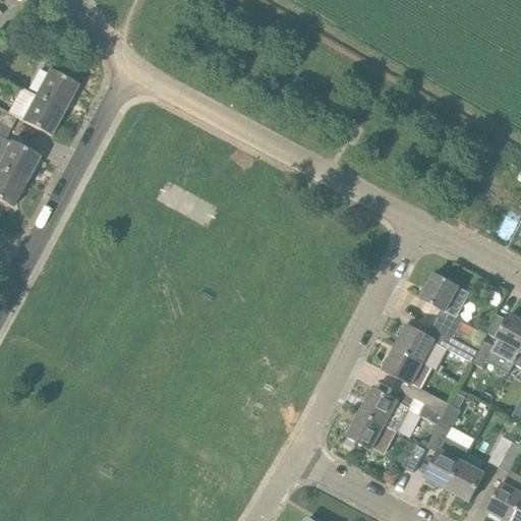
[(64,112),(77,88),(49,72),(36,97),(64,112)]
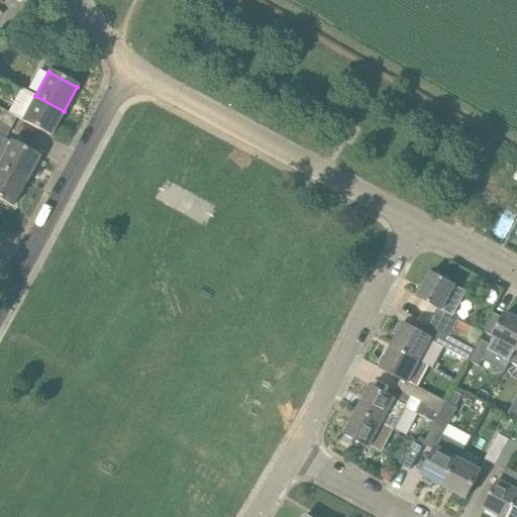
[(50,136),(64,111),(35,96),(22,89),(8,114),(17,118),(22,121),(50,136)]
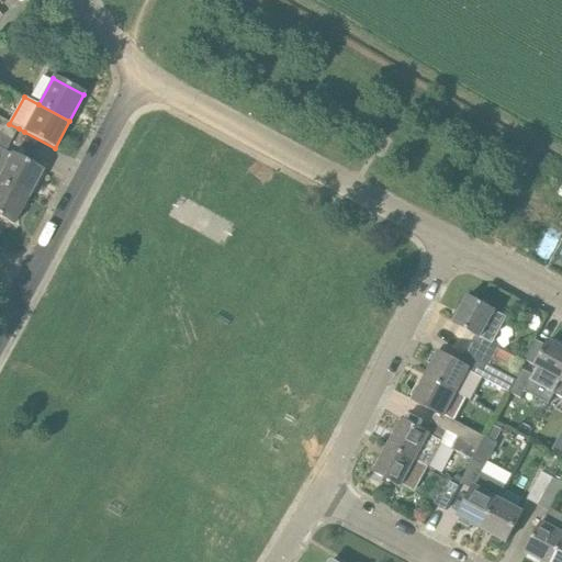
[(0,135),(11,142),(19,128),(9,124),(0,119),(0,135)]
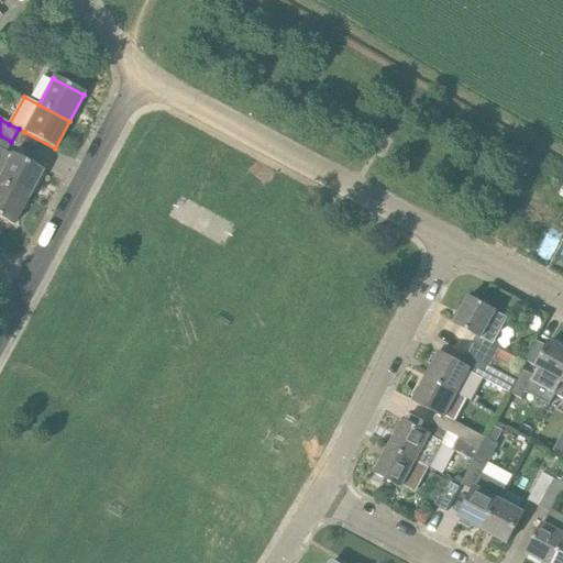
[(6,153),(11,142),(0,135),(0,181),(29,198),(42,172),(6,153)]
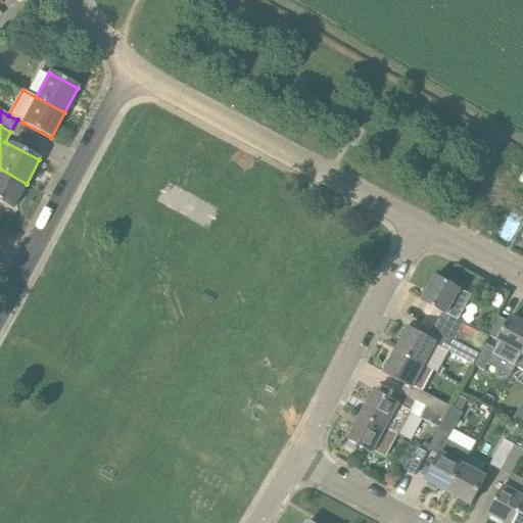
[(0,202),(12,210),(26,185),(27,184),(0,169),(0,202)]
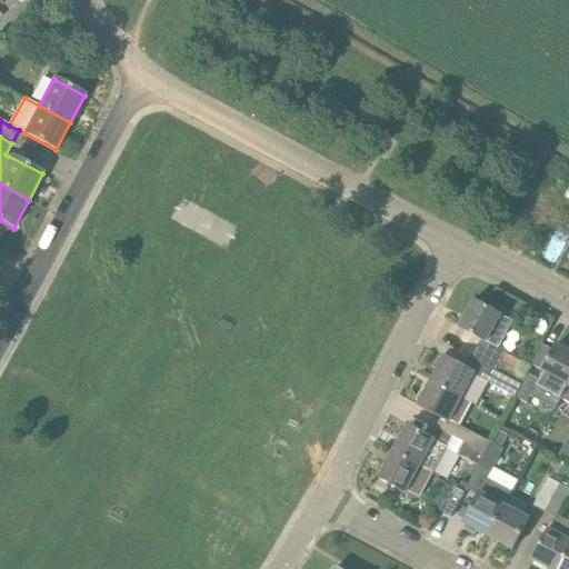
[(522,386),(529,375),(500,360),(505,352),(498,349),(513,322),(475,301),(459,328),(481,340),(471,358),(522,386)]
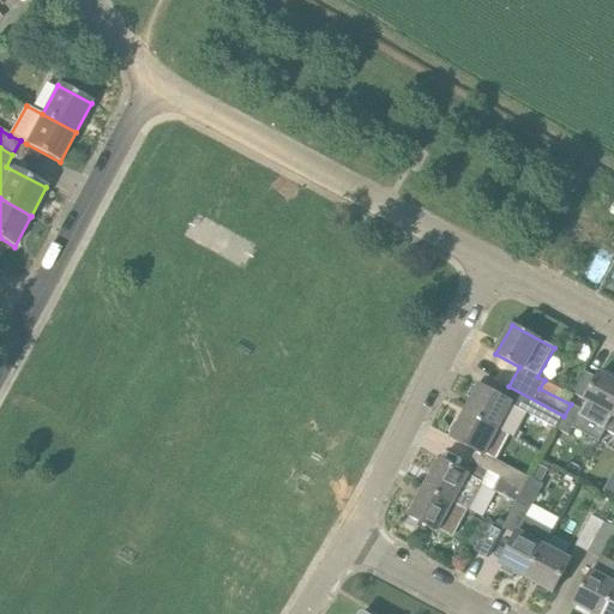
[(607,428),(613,414),(613,380),(600,373),(582,409),(571,404),(564,416),(557,429),(570,437),(581,415),(607,428)]
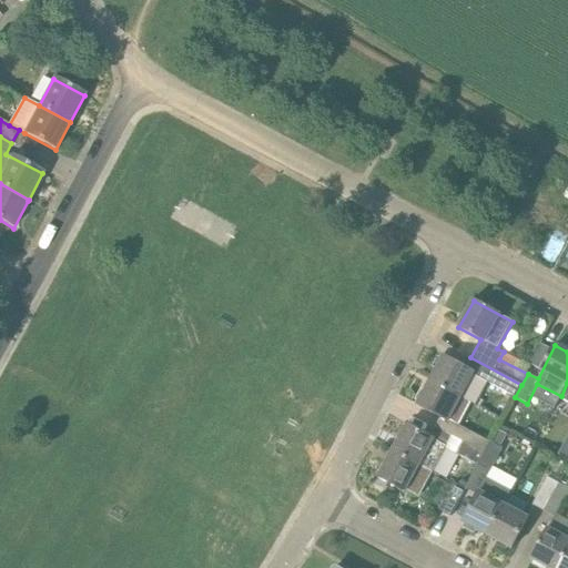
[(465,368),(444,357),(430,382),(463,398),(474,376),(515,397),(521,385),(470,357),(465,368)]
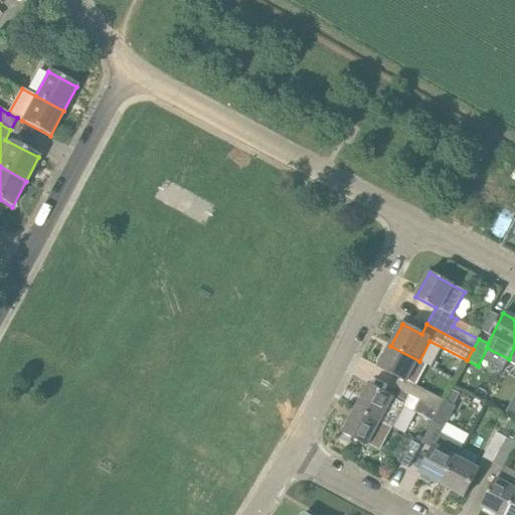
[(440,411),(445,401),(416,385),(408,381),(418,361),(419,361),(390,346),(378,368),(399,379),(395,387),(419,401),(440,411)]
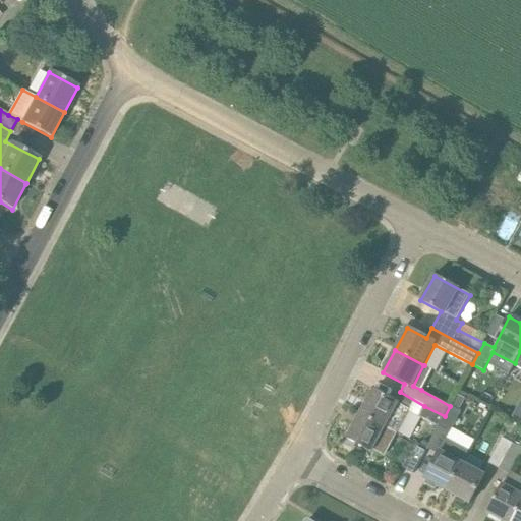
[(398,432),(410,409),(373,390),(361,413),(398,432)]
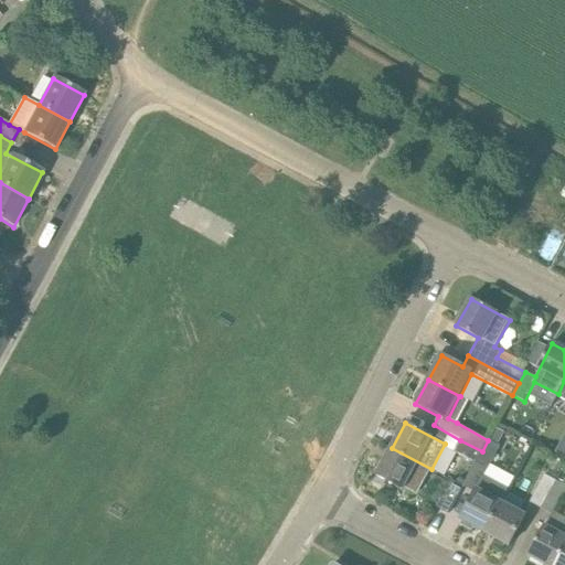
[(476,464),(482,451),(460,440),(455,452),(476,464)]
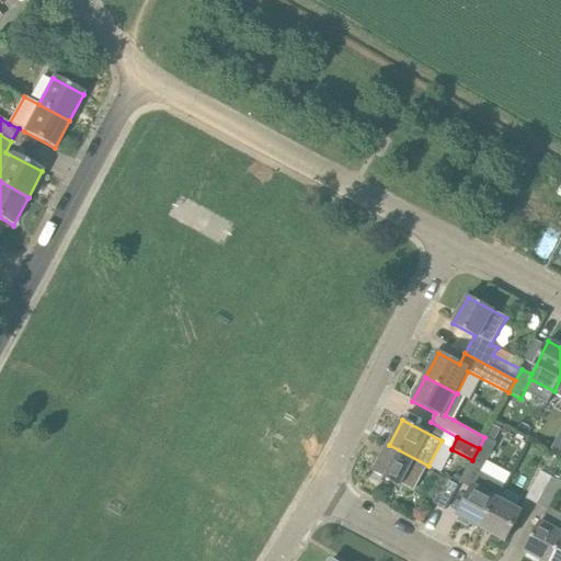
[(482,530),(499,499),(504,489),(479,474),(496,443),(484,437),(479,448),(472,460),(460,484),(471,490),(457,516),(482,530)]
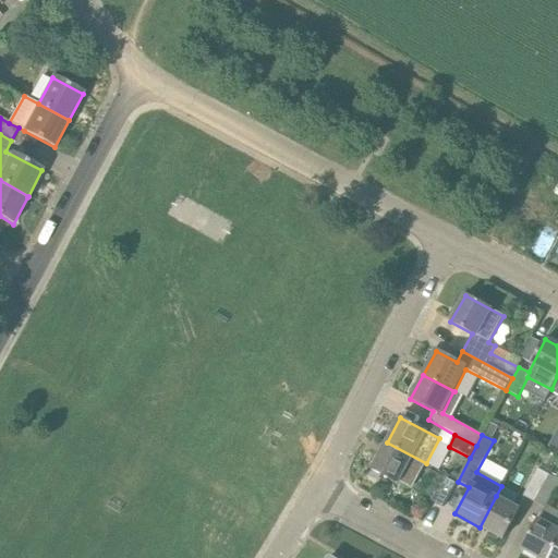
[(426,463),(387,443),(373,470),(399,484),(413,458),(425,464),(426,463)]
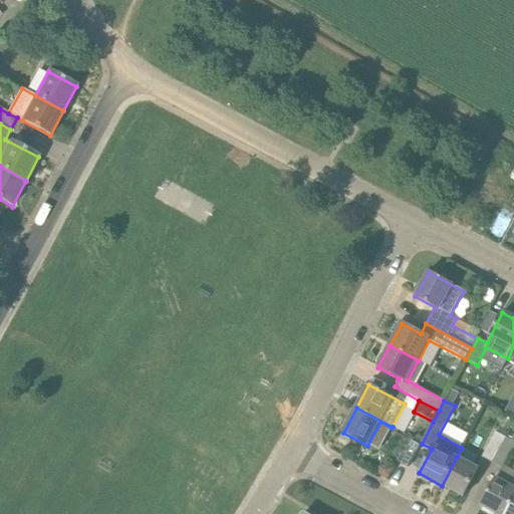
[(491,462),(504,438),(495,433),(483,457),(491,462)]
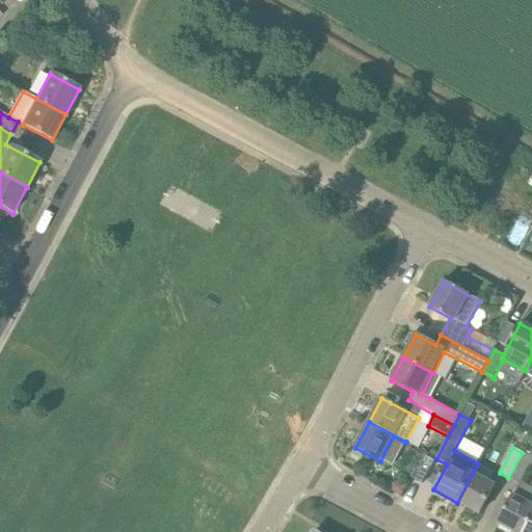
[(423,484),(435,458),(425,453),(413,478),(423,484)]
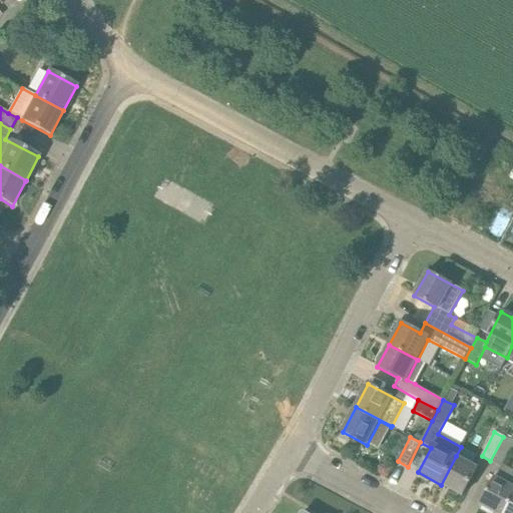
[(512,447),(512,441),(503,437),(490,461),(501,468),(502,465),(503,465),(512,447)]
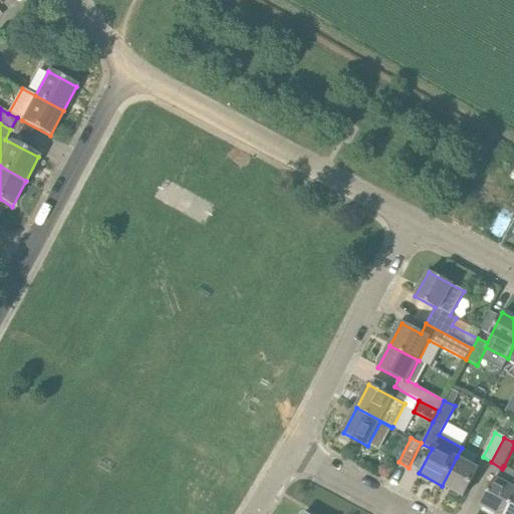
[(463,497),(478,468),(457,457),(442,486),(463,497)]
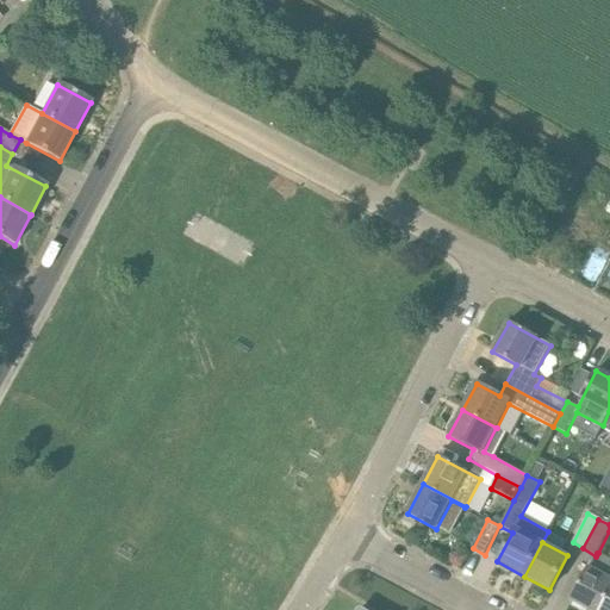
[(599,609),(609,591),(609,559),(598,553),(597,553),(596,556),(571,601),(587,609),(599,609)]
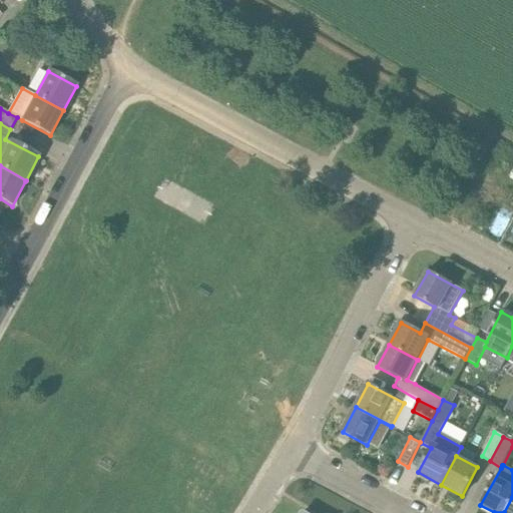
[(512,512),(512,497),(504,512),(512,512)]
